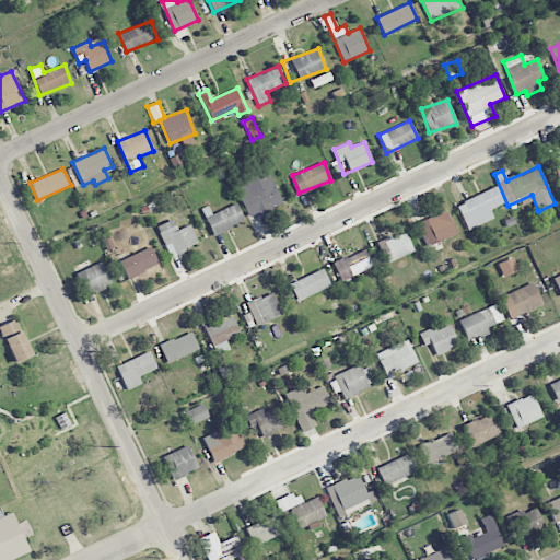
[(247,217),(255,213),(256,214),(281,205),(268,171),(234,184),(247,217)]
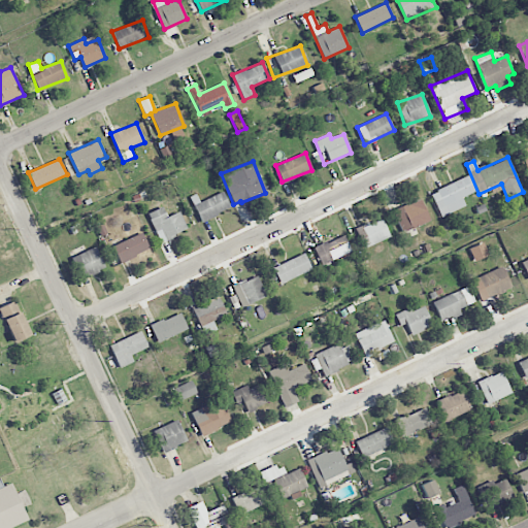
[(465,206),(462,197),(474,191),(468,175),(430,193),(440,217),(465,206)]
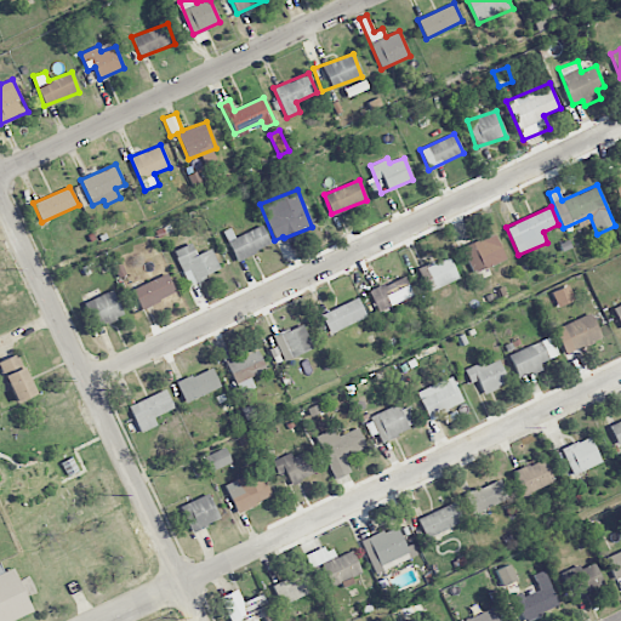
[(231,228),(223,231),(235,261),(271,246),(262,226),(234,237),(231,228)]
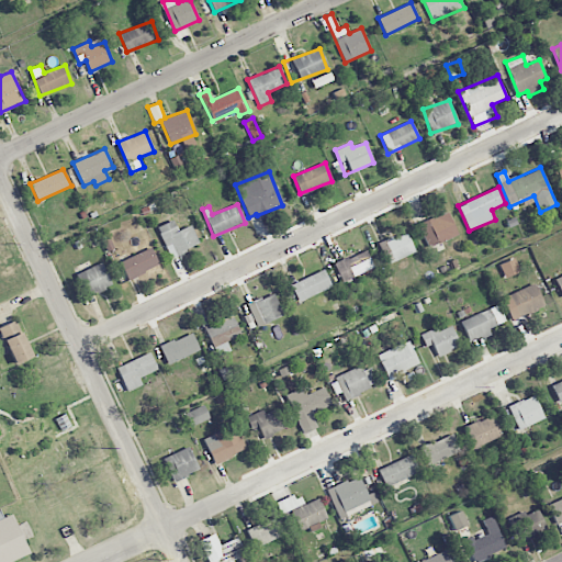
[(458,234),(447,211),(418,224),(428,247),(458,234)]
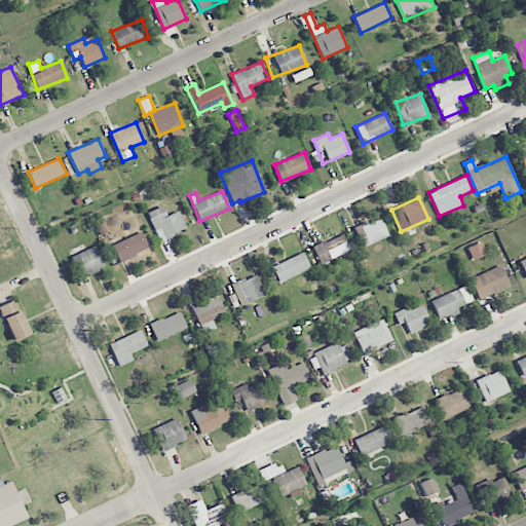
[(147,213),(159,240),(187,228),(179,211),(166,216),(162,205),(147,213)]
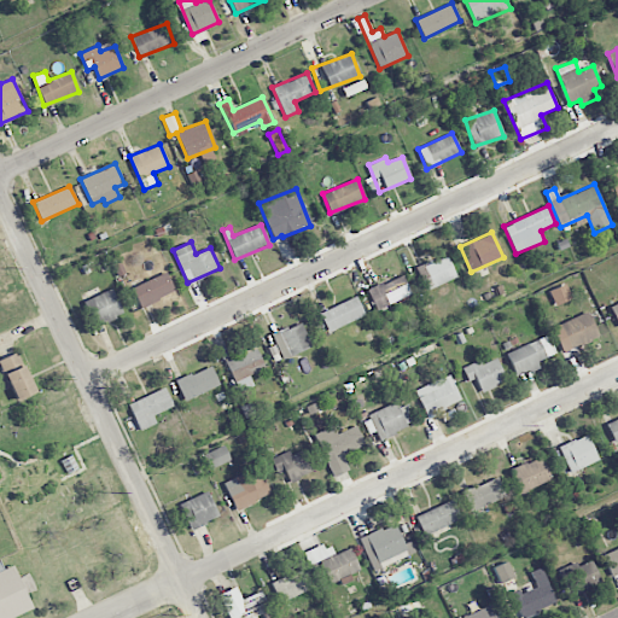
[(456,277),(447,255),(423,266),(432,287),(456,277)]
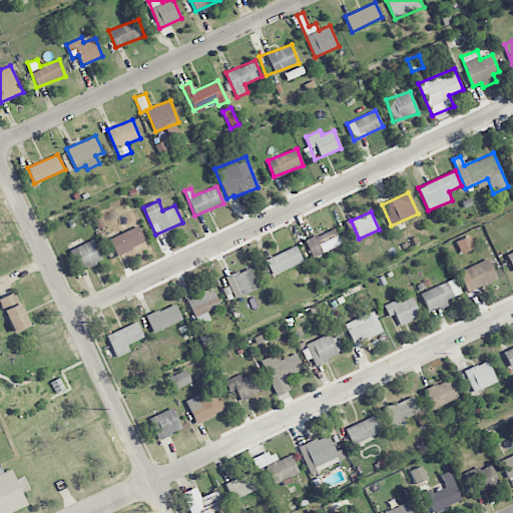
[(145,242),(138,225),(108,238),(115,255),(145,242)]
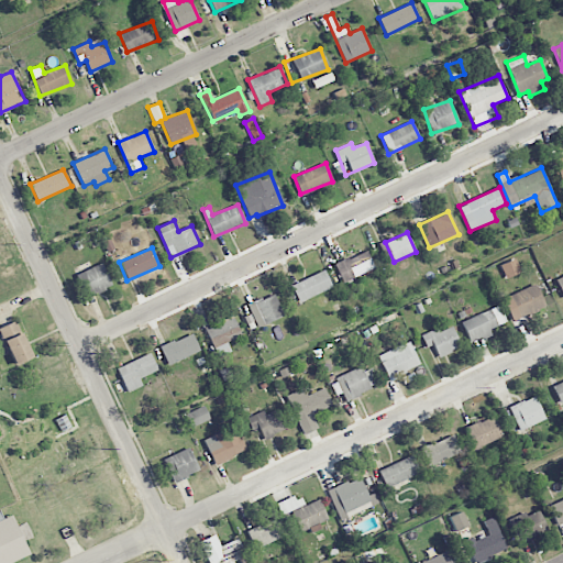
[(343,282),(375,267),(366,250),(335,264),(343,282)]
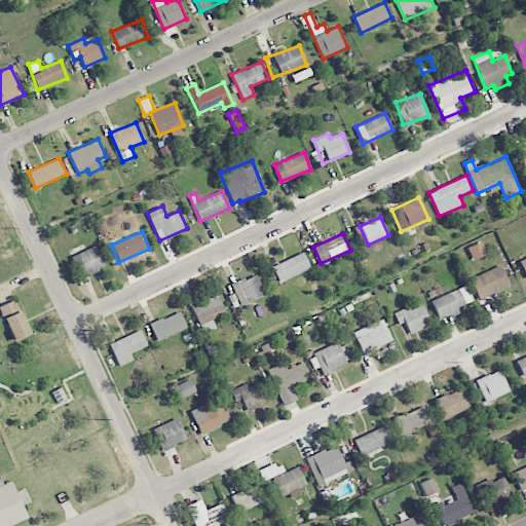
[(467,247),(472,260),(486,254),(482,241),(467,247)]
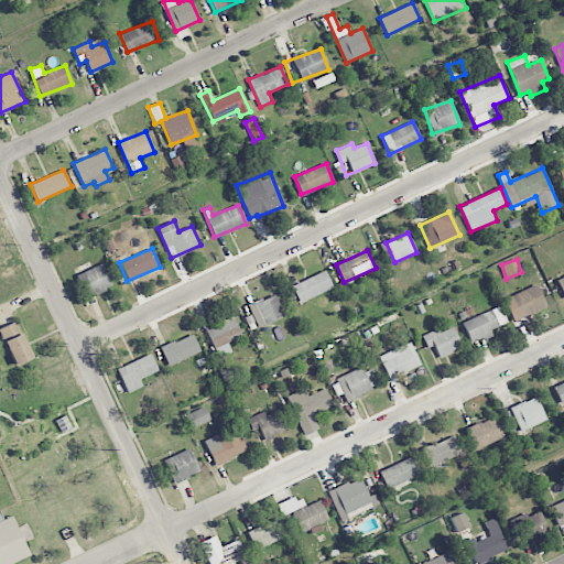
[(76,273),(84,296),(111,288),(104,264),(76,273)]
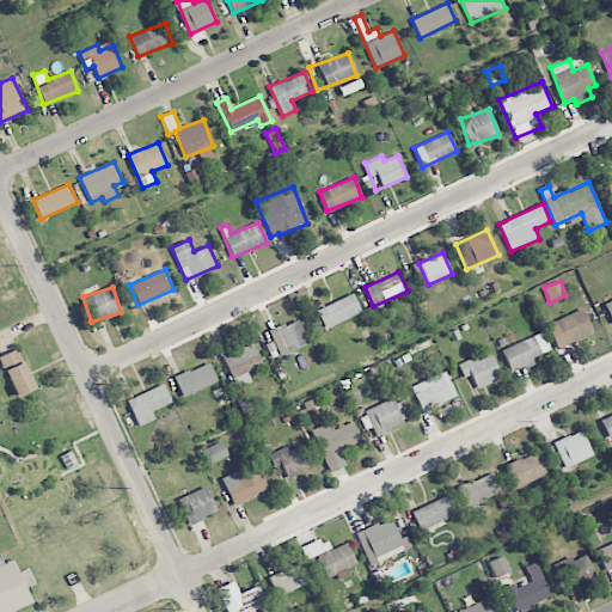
[(322,329),(361,312),(354,294),(313,311),(322,329)]
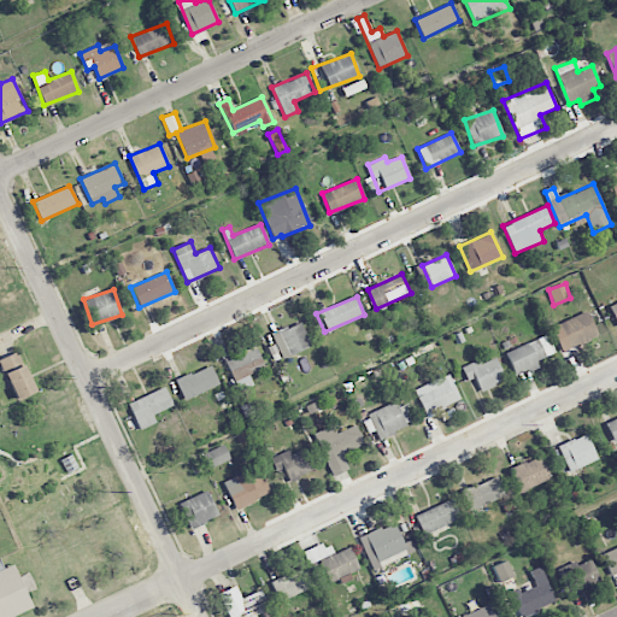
[(597,338),(589,312),(551,324),(559,350),(597,338)]
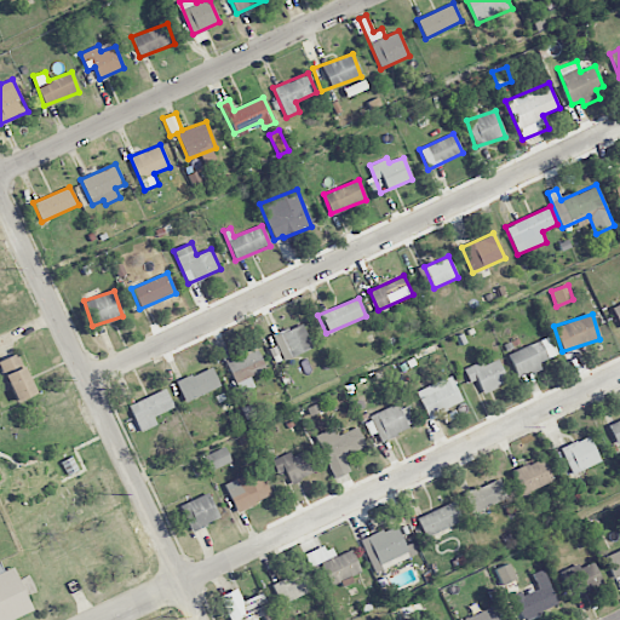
[(281,360),(311,350),(304,323),(273,333),(281,360)]
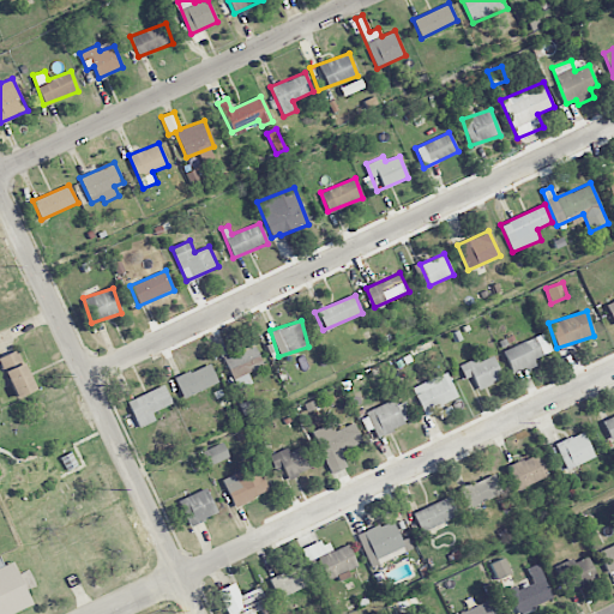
[(512,374),(536,365),(534,359),(552,351),(545,332),(503,350),(512,374)]
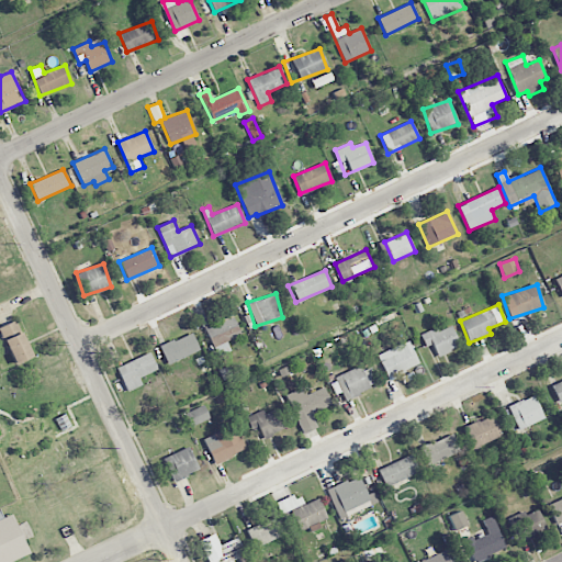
[(204,327),(217,357),(231,350),(226,341),(242,335),(232,314),(204,327)]
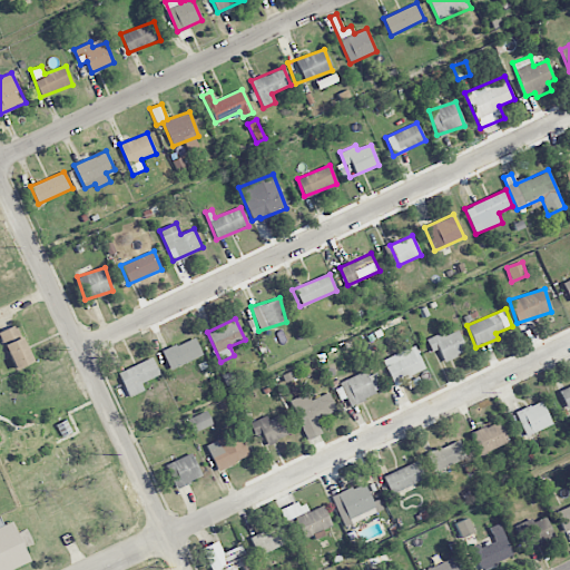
[(32,362),(16,325),(0,331),(0,336),(15,370),(32,362)]
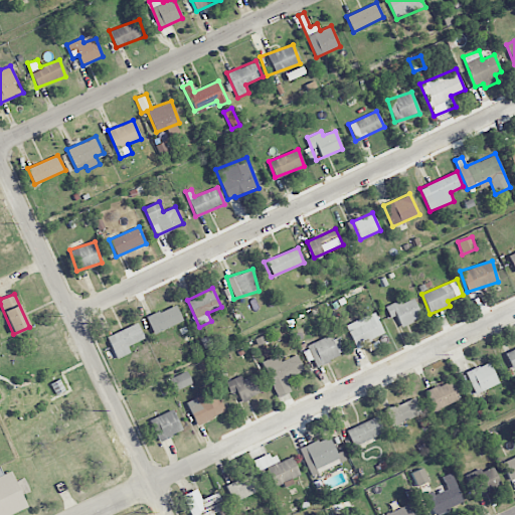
[(401,303),(399,300),(385,306),(389,318),(396,315),(400,326),(421,318),(413,298),(401,303)]
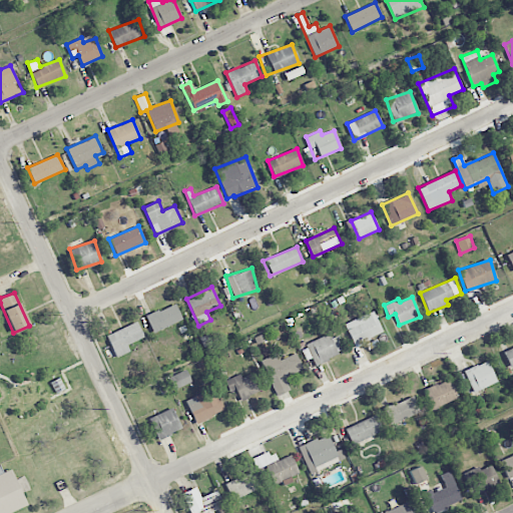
[(182,320),(175,303),(145,316),(152,333),(182,320)]
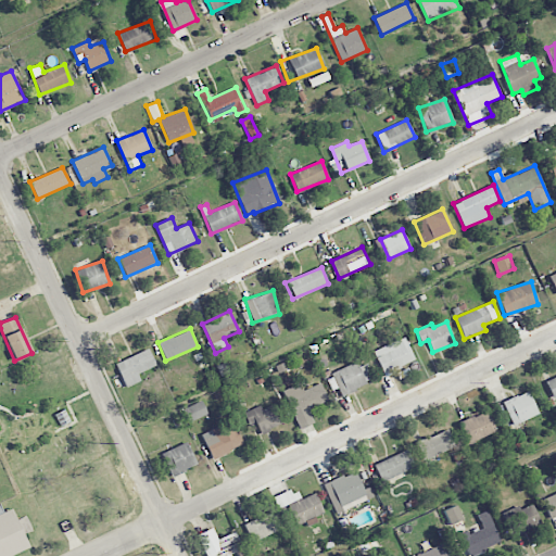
[(374,349),(382,374),(414,363),(405,338),(374,349)]
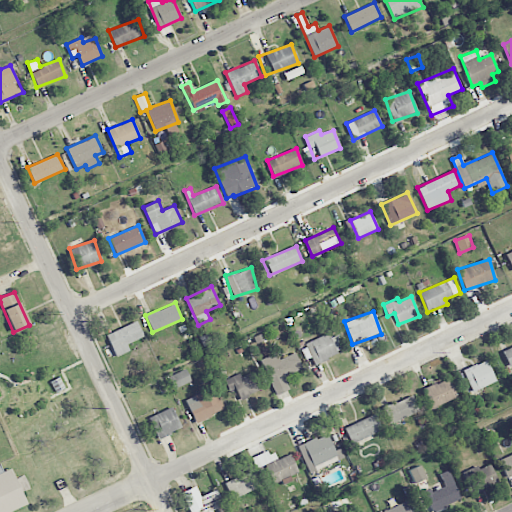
[(143,337),(136,321),(106,334),(116,357),(129,351),(126,344),(143,337)]
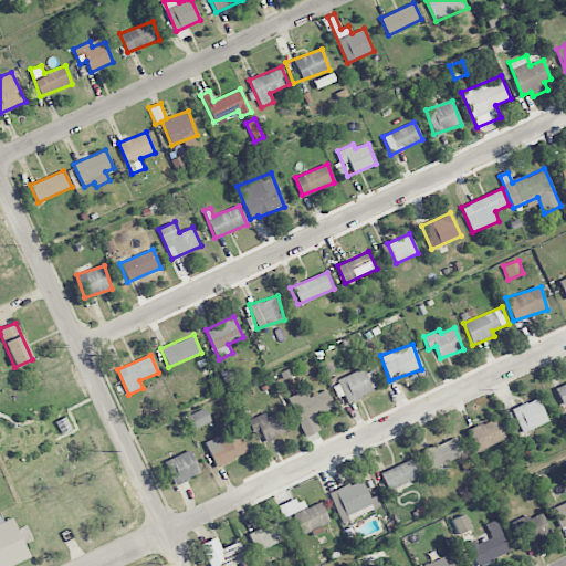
[(375,369),(365,374),(363,369),(336,378),(344,401),(381,388),(375,369)]
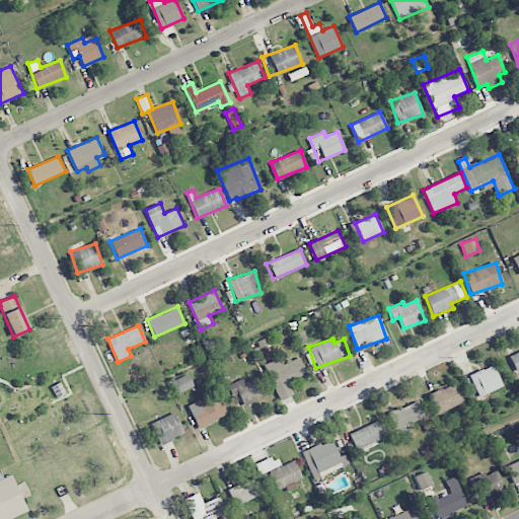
[(518,351),(509,356),(516,372),(518,370),(518,351)]
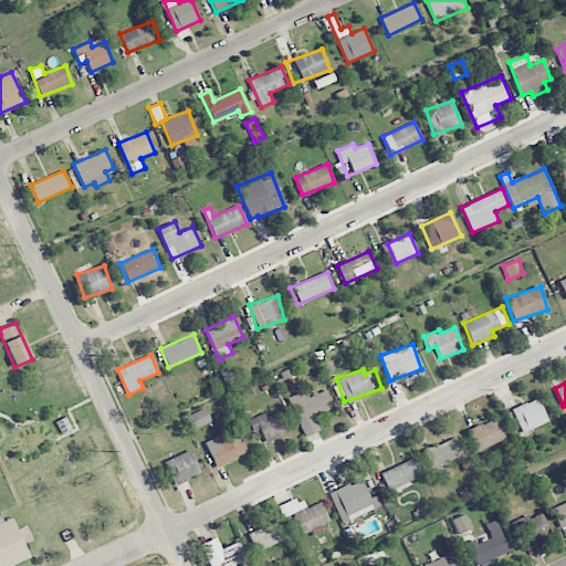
[(308,397),(305,390),(287,398),(304,437),(320,430),(313,417),(334,408),(326,389),(308,397)]
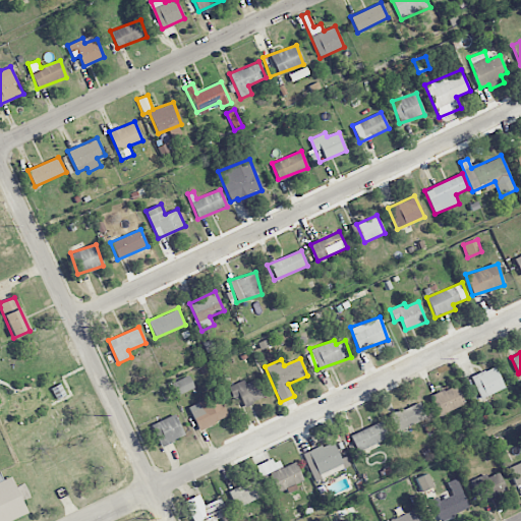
[(471,377),(480,399),(505,388),(496,366),(471,377)]
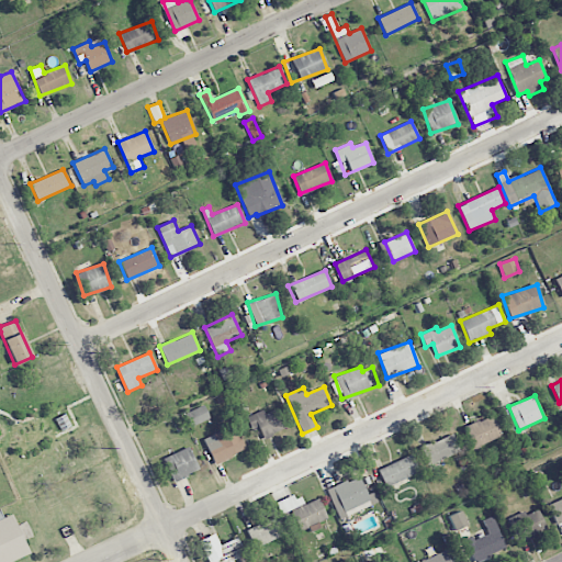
[(210,418),(204,405),(184,413),(190,427),(210,418)]
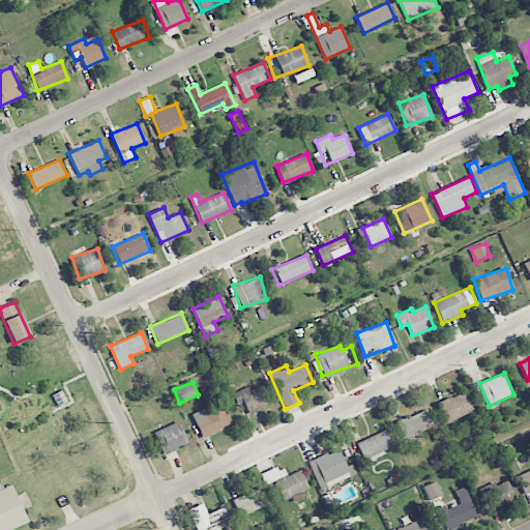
[(269,404),(262,385),(251,390),(248,386),(233,392),(238,406),(243,404),(247,413),(269,404)]
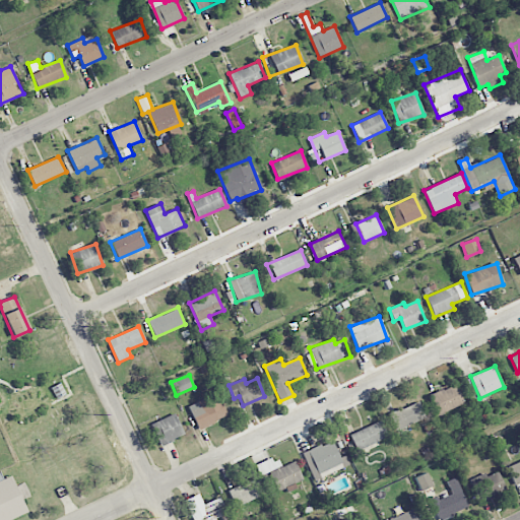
[(430,395),(439,414),(464,403),(455,384),(430,395)]
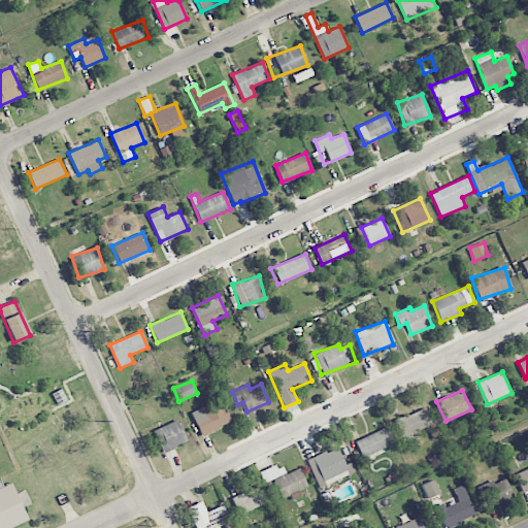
[(231,423),(221,399),(191,411),(201,436),(231,423)]
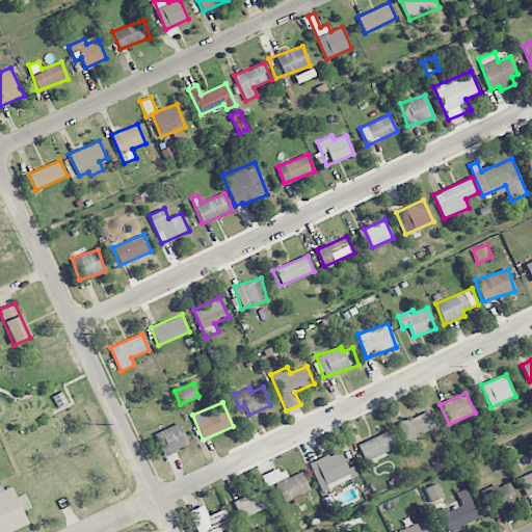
[(399,423),(406,440),(435,427),(429,409),(399,423)]
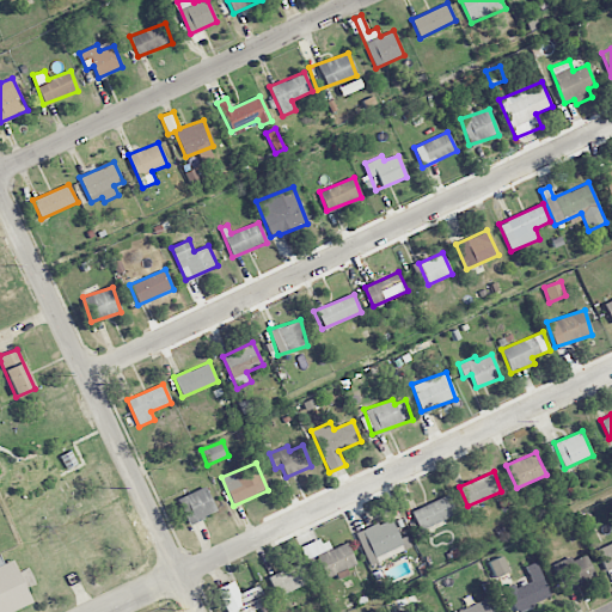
[(178,496),(187,522),(215,514),(207,488),(178,496)]
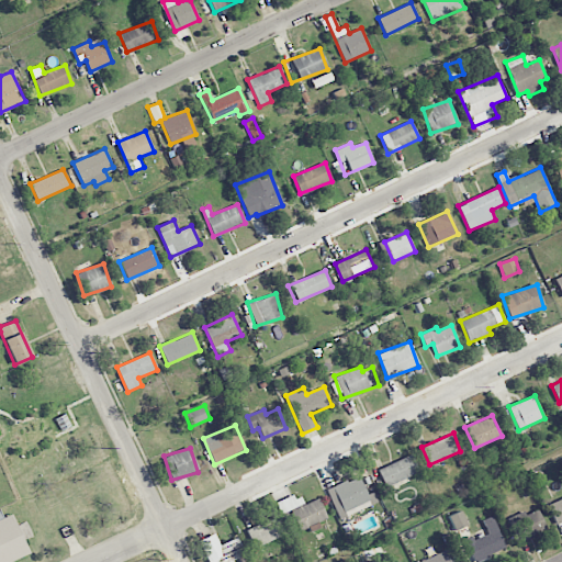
[(378,469),(385,486),(419,472),(412,454),(378,469)]
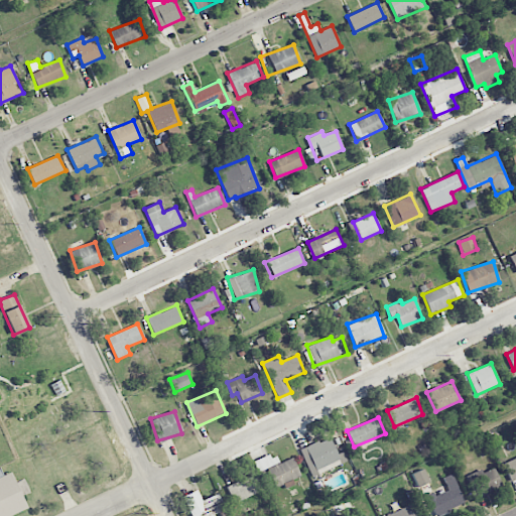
[(300,448),(310,476),(347,462),(343,452),(337,455),(330,437),(300,448)]
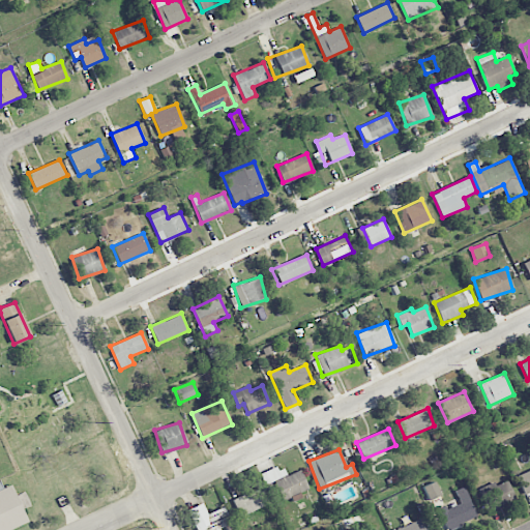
[(308,489),(300,470),(287,476),(283,465),(261,474),(265,484),(274,481),(283,501),(291,498),(292,502),(302,497),(300,492),(308,489)]
